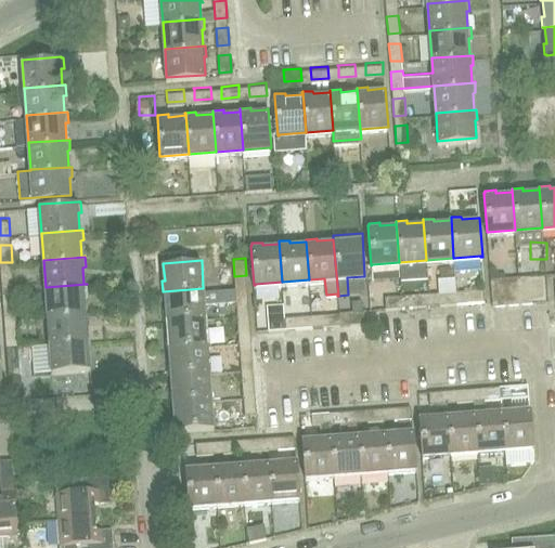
[(545,271),(532,272),(534,299),(547,299),(545,271)]
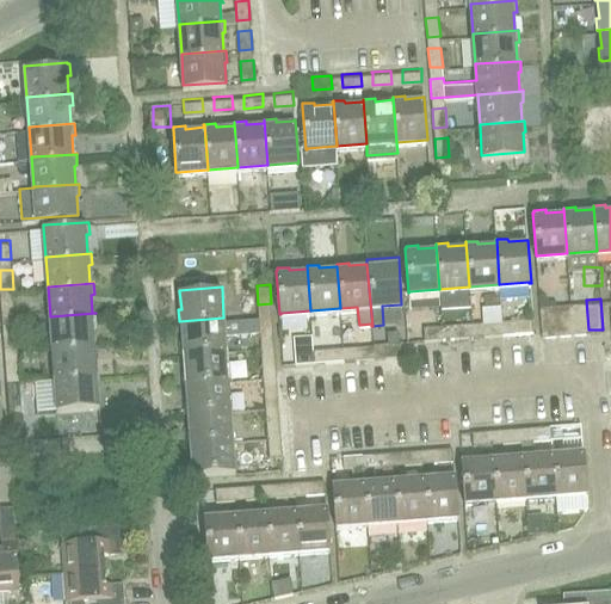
[(2,320),(16,319),(14,300),(0,301),(2,320)]
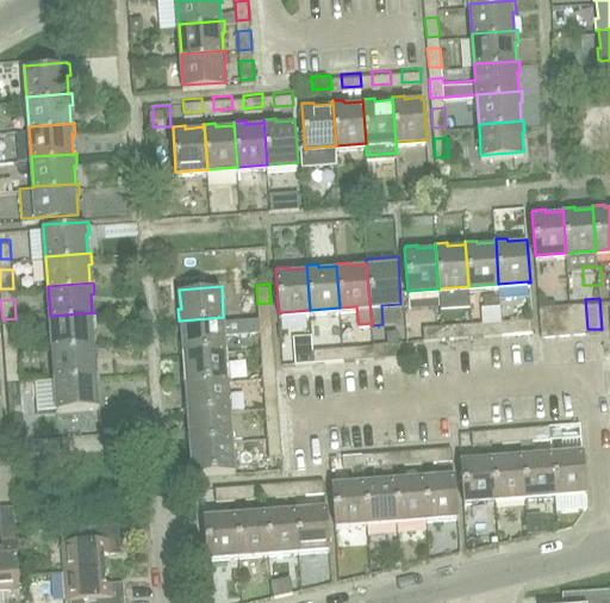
[(570,300),(572,330),(587,329),(585,299),(570,300)]
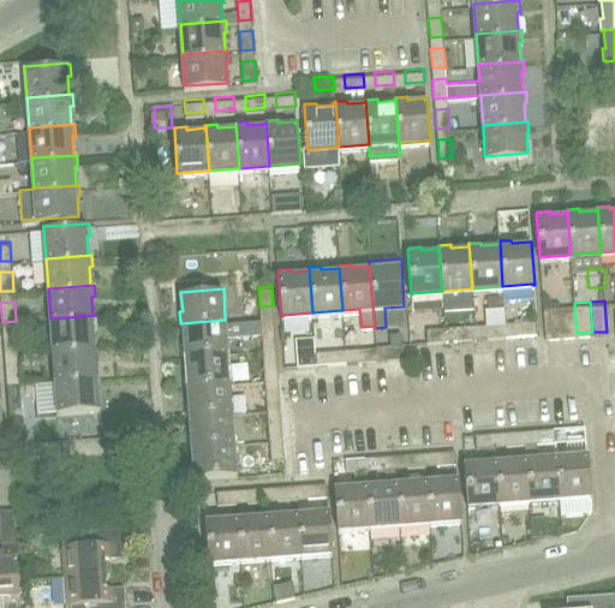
[(560,304),(562,334),(577,333),(574,303),(560,304)]
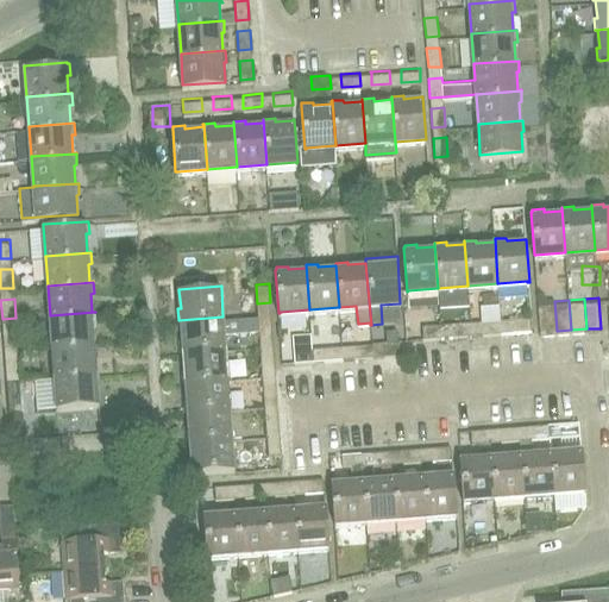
[(540,332),(541,332),(557,331),(554,301),(538,302),(540,332)]
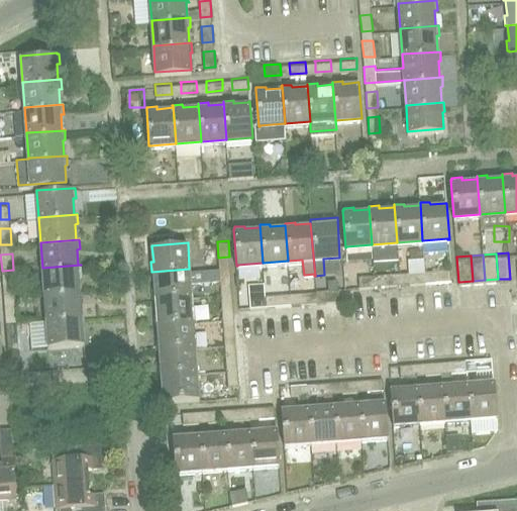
[(82,275),(81,265),(42,268),(44,293),(83,290),(80,290),(79,275),(82,275)]
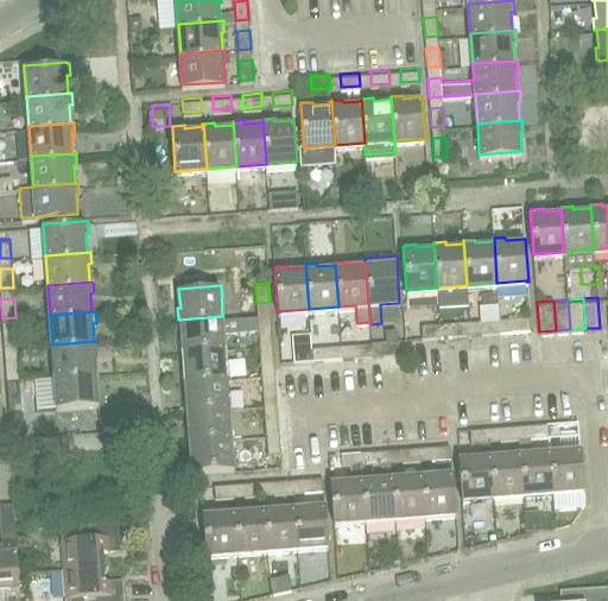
[(223,316),(222,316),(178,320),(181,320),(182,337),(179,337),(179,349),(225,346),(223,329),(258,327),(258,333),(271,331),(270,312),(257,314),(223,316)]
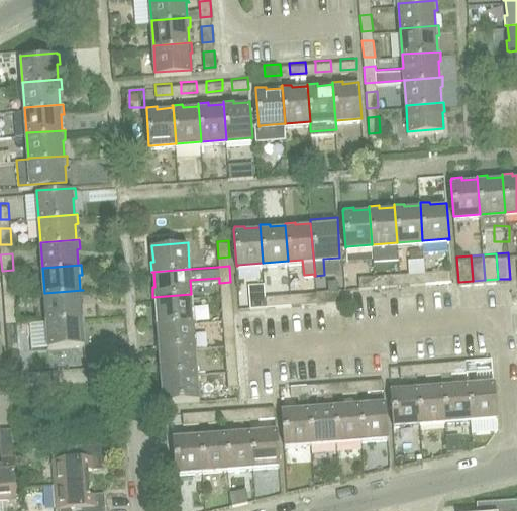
[(435,279),(450,278),(450,267),(434,268),(435,279)]
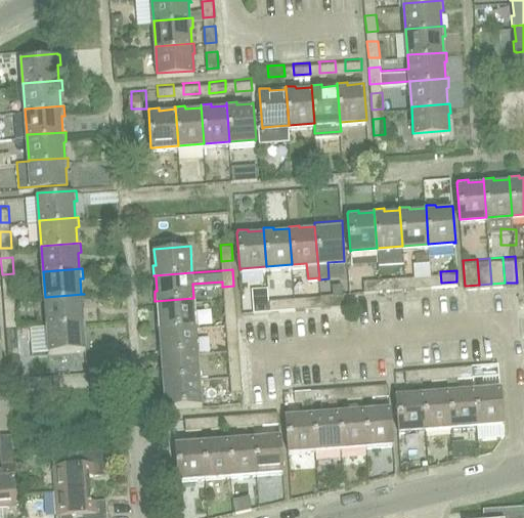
[(431,284),(431,272),(415,273),(415,285),(431,284)]
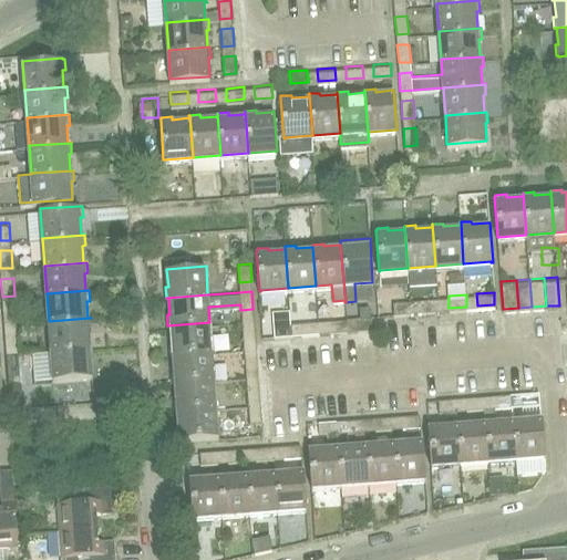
[(421,310),(439,309),(437,297),(421,298),(421,310)]
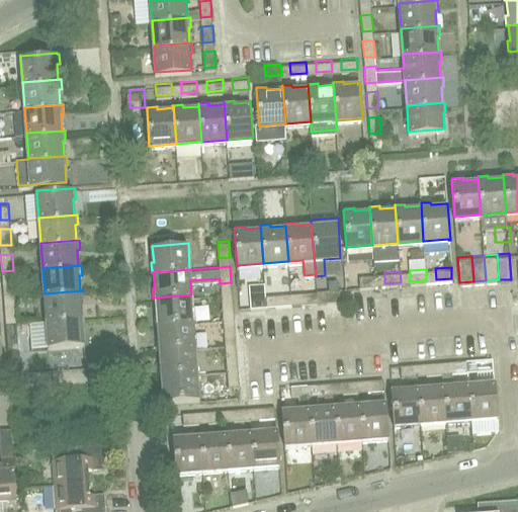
[(359,285),(375,284),(374,273),(359,274),(359,285)]
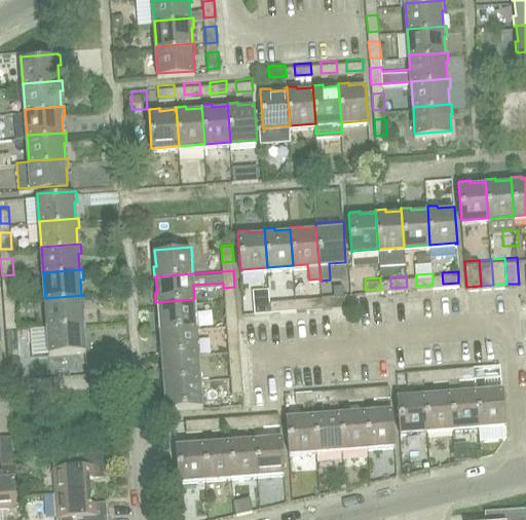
[(13,284),(3,285),(2,285),(4,301),(15,300),(13,284)]
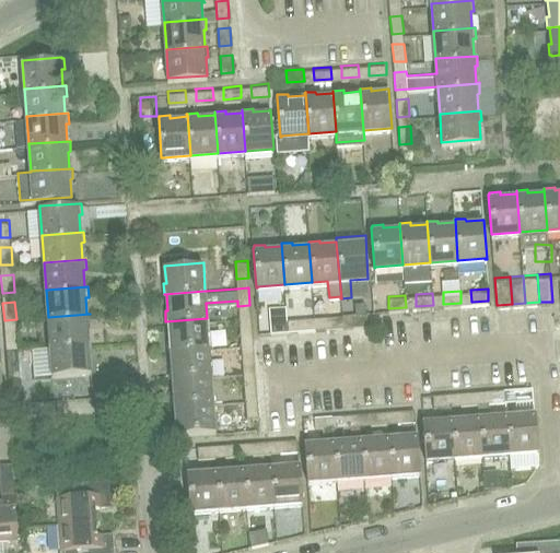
[(352,312),(353,324),(353,325),(371,322),(370,310),(352,312)]
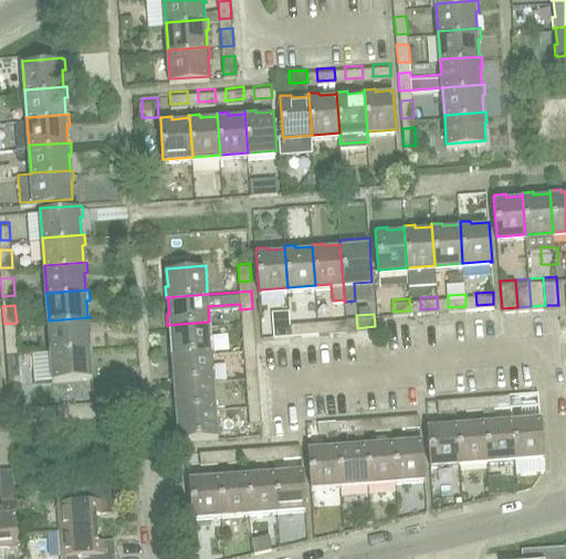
[(346,316),(345,316),(328,317),(329,329),(347,328),(346,316)]
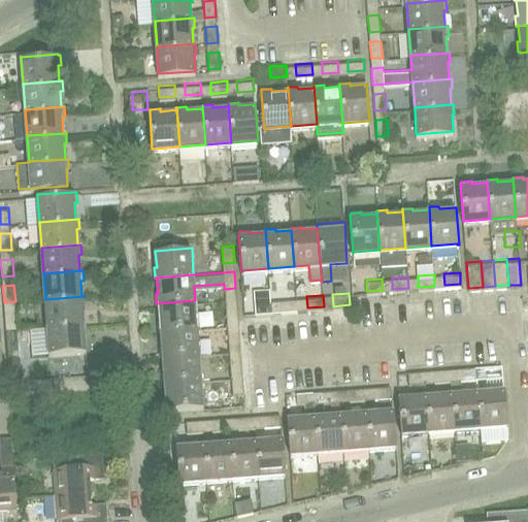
[(45,299),(47,325),(87,322),(84,322),(83,306),(85,306),(85,296),(45,299)]
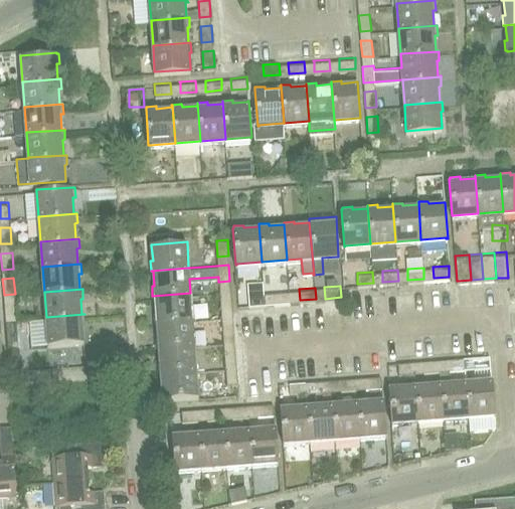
[(231,290),(220,291),(221,307),(232,306),(231,290)]
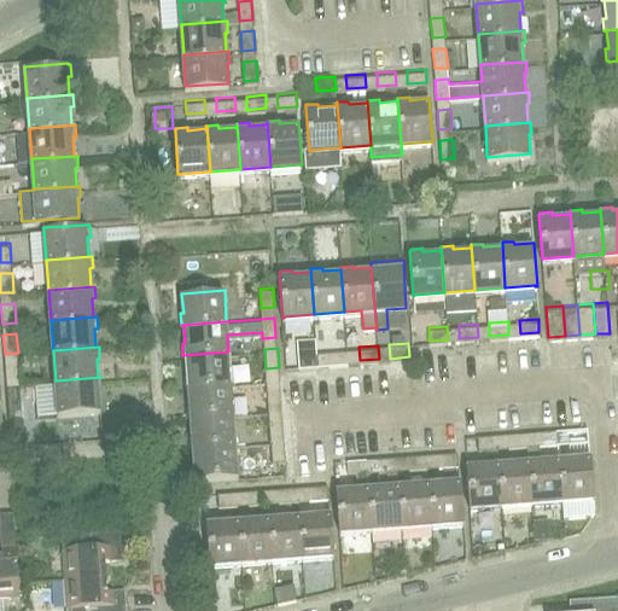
[(328,349),(330,362),(349,361),(348,348),(328,349)]
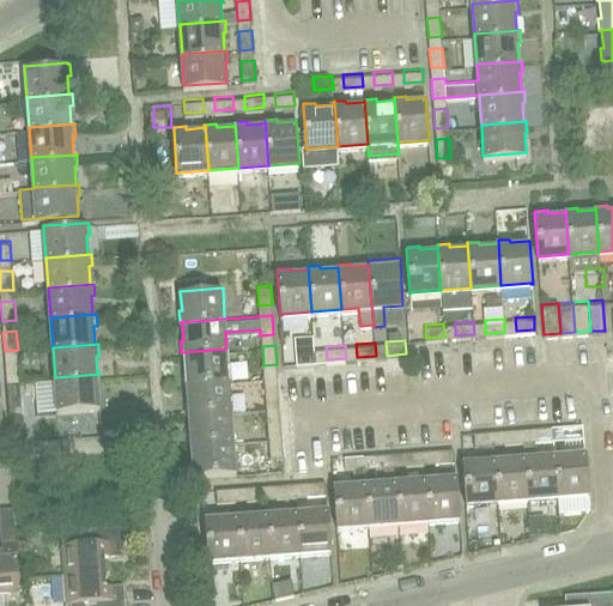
[(315,347),(314,347),(296,349),(297,362),(315,361),(315,347)]
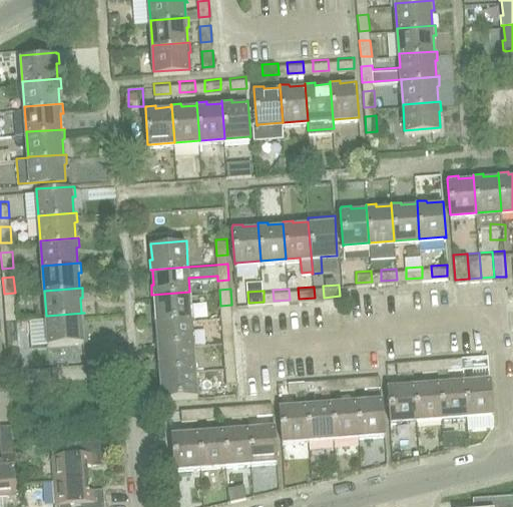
[(153,310),(153,320),(191,317),(189,292),(151,295),(154,295),(155,310),(153,310)]
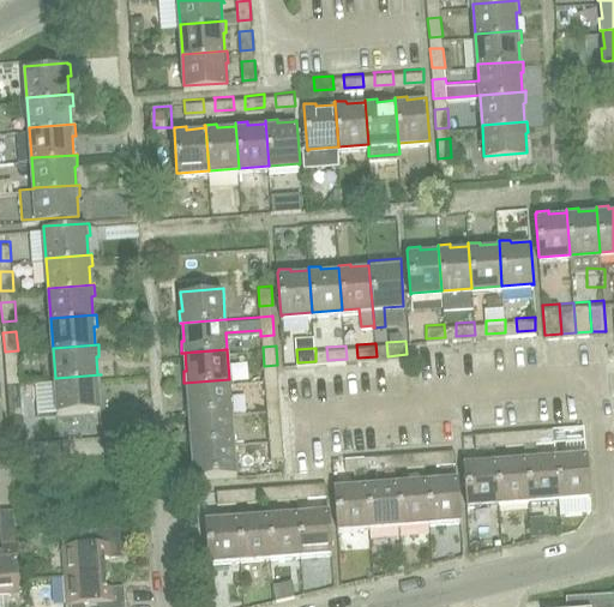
[(18,361),(6,362),(5,362),(7,382),(20,380),(18,361)]
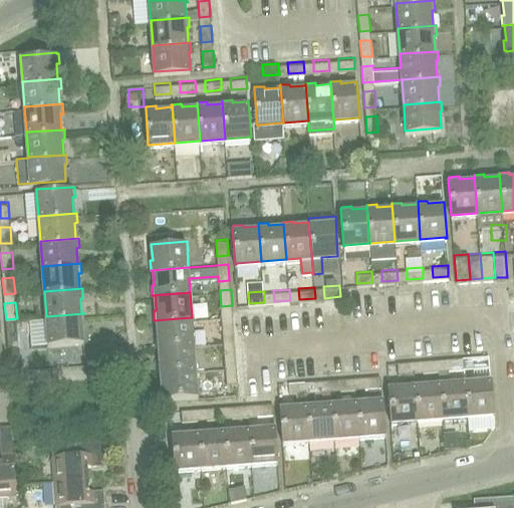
[(84,313),(46,316),(48,341),(47,341),(47,342),(83,339),(83,338),(82,323),(84,323),(84,313)]
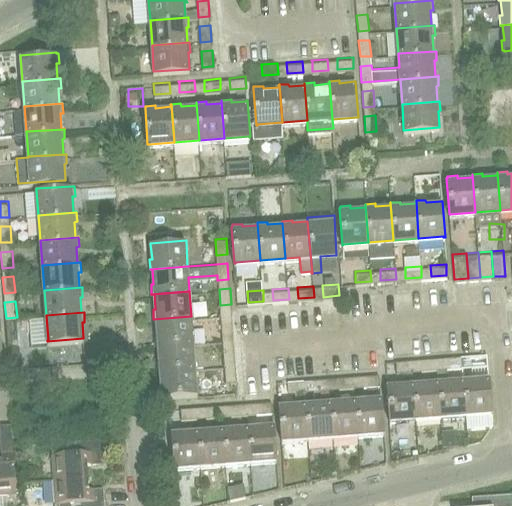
[(233,329),(232,313),(221,314),(222,330),(233,329)]
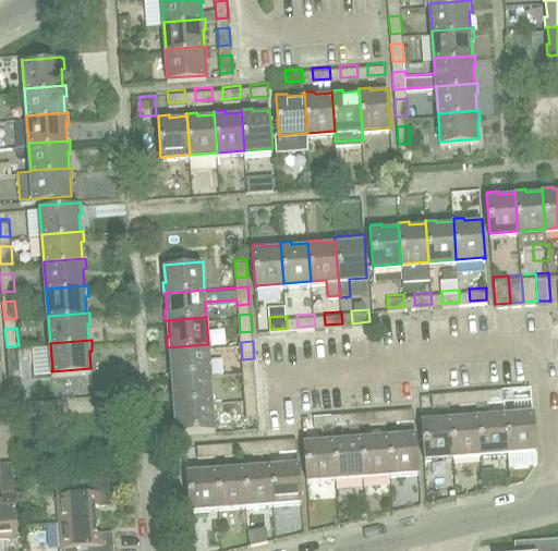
[(167,347),(170,347),(171,364),(168,365),(169,375),(210,371),(208,344),(167,347)]
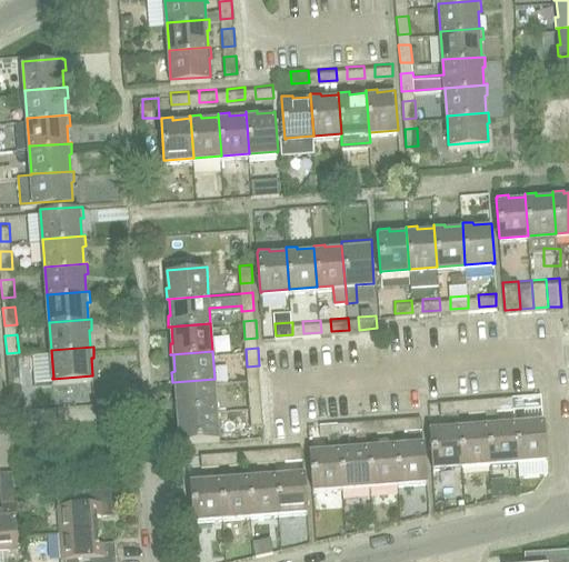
[(19,362),(7,363),(8,381),(21,380),(19,362)]
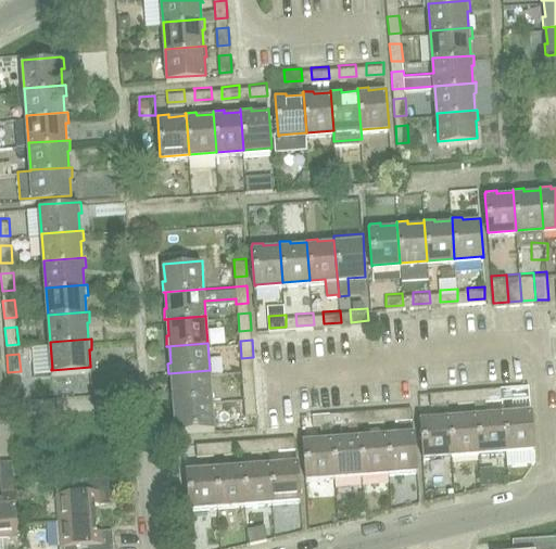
[(241,368),(243,385),(255,384),(253,367),(241,368)]
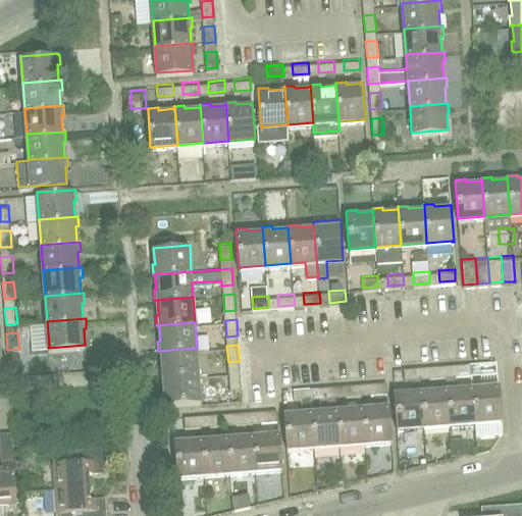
[(159,367),(160,376),(199,374),(197,348),(158,351),(161,351),(162,366),(159,367)]
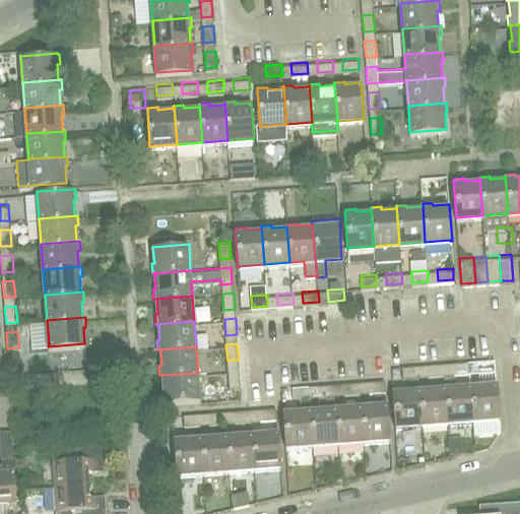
[(478,359),(478,360),(478,370),(495,369),(494,358),(478,359)]
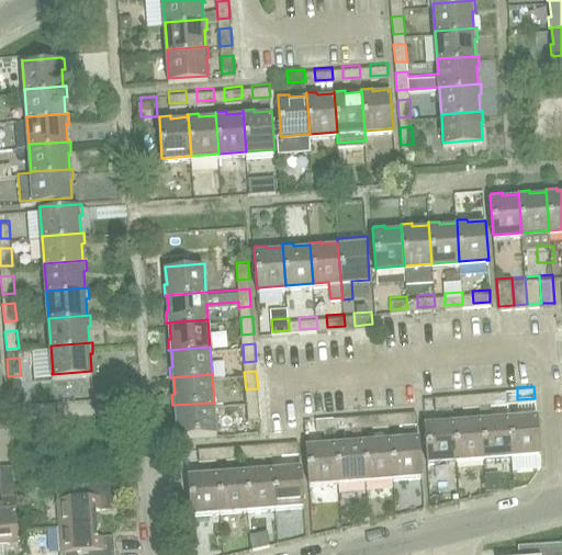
[(489,389),(489,391),(490,401),(507,400),(506,388),(489,389)]
